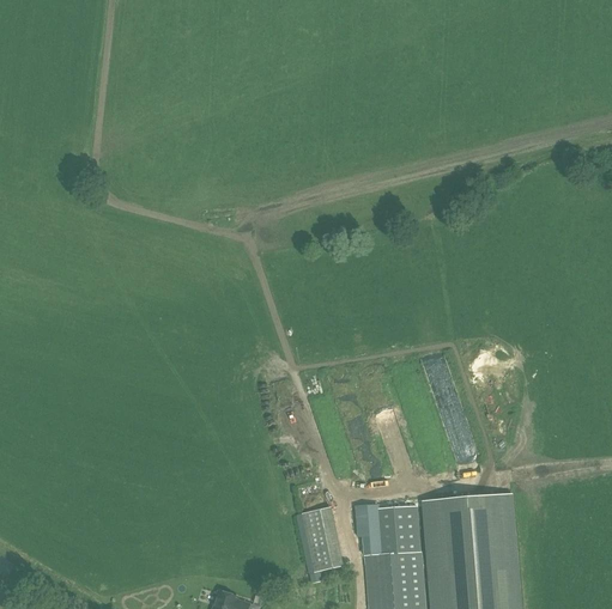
[(437,406),(459,402),(455,373),(434,377),(437,406)]
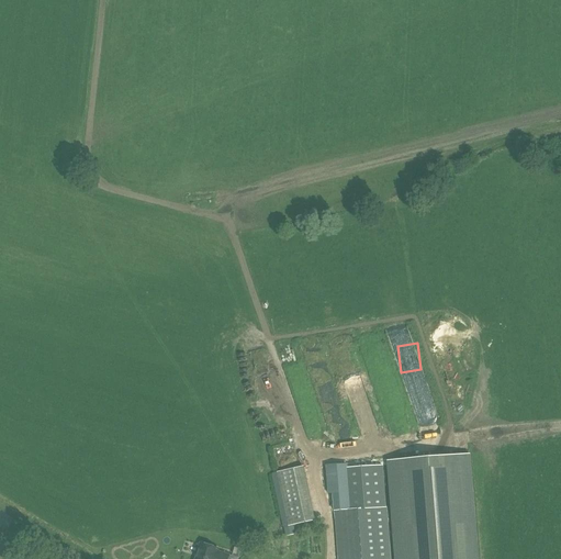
[(402,394),(383,395),(383,403),(402,402),(402,394)]
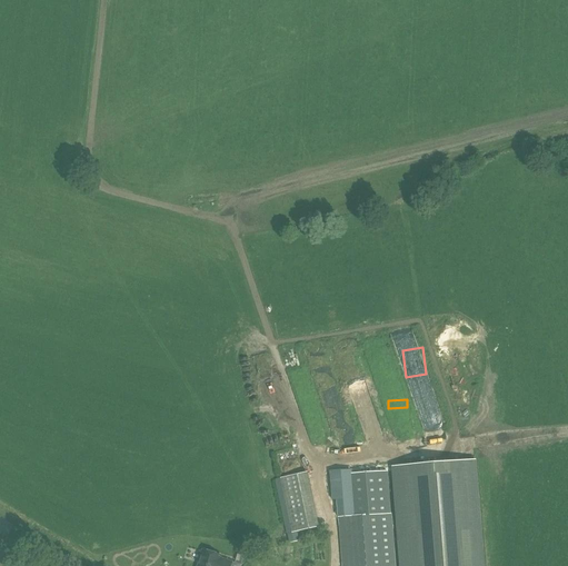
[(391,464),(399,565),(482,565),(475,457),(391,464)]
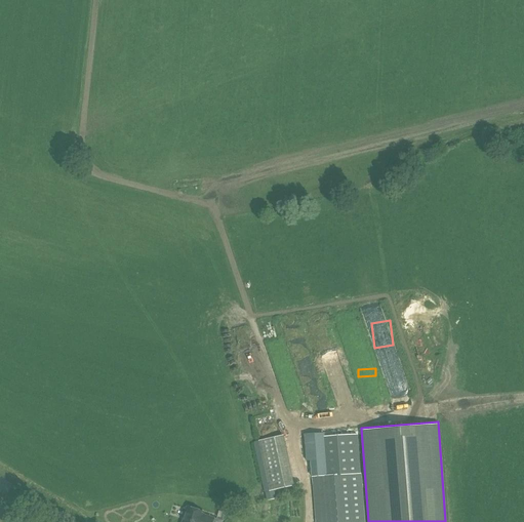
[(312,474),(315,521),(363,521),(360,475),(361,475),(358,432),(323,434),(326,473),(312,474)]
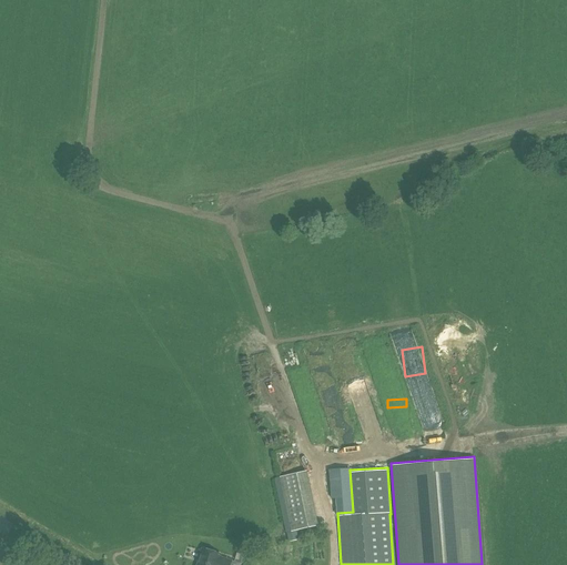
[(279,474),(291,528),(317,523),(305,468),(279,474)]
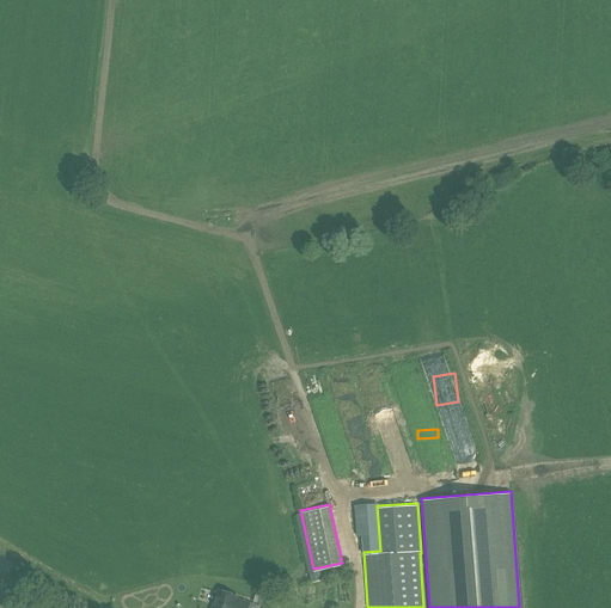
[(211,607),(246,607),(249,601),(236,596),(237,593),(218,588),(211,607)]
